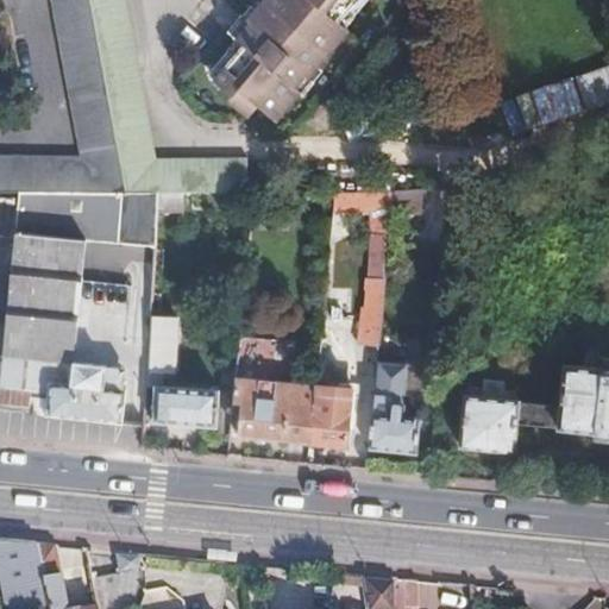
[(0,155),(0,192),(19,192),(124,193),(87,0),(51,0),(79,156),(0,155)]
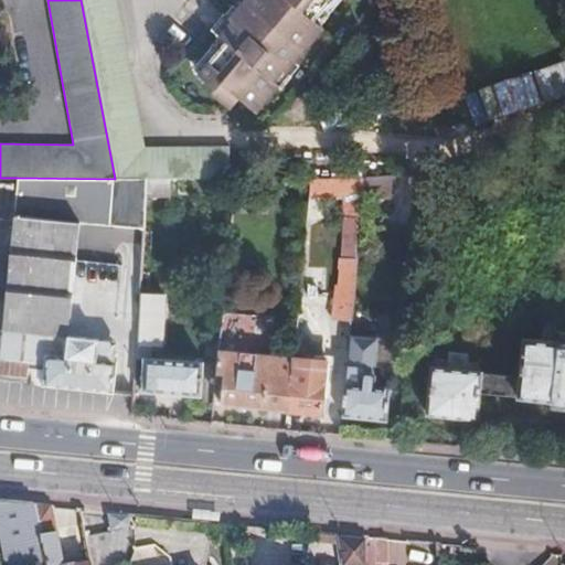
[(81,0),(115,179),(146,179),(168,179),(228,179),(227,147),(141,148),(114,0),(81,0)]
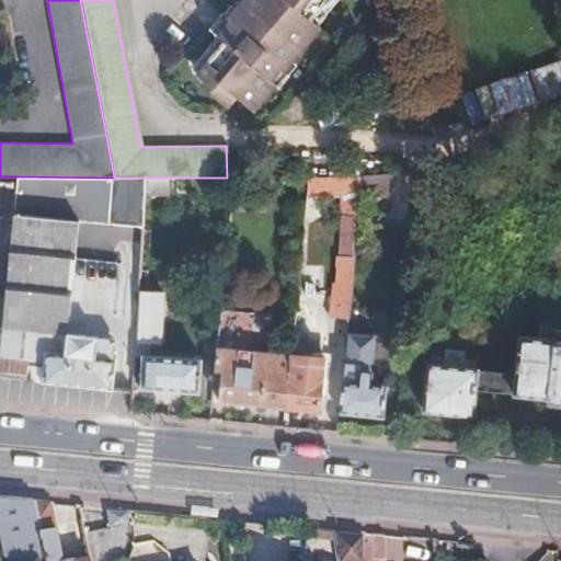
[(237,100),(253,113),(275,87),(273,84),(319,30),(309,22),(327,0),(239,0),(225,18),(228,21),(215,36),(222,43),(195,75),(231,105),(237,100)]
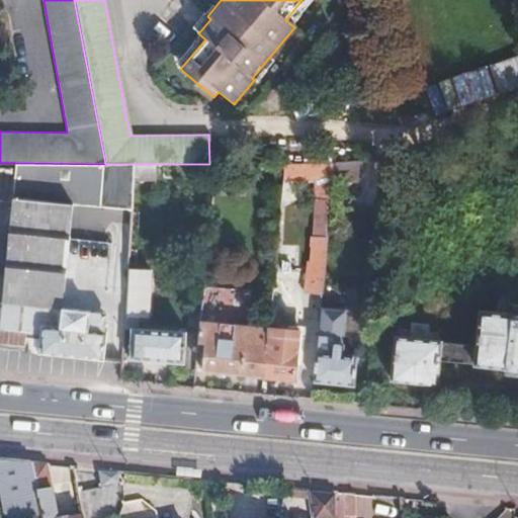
[(134,164),(133,177),(152,177),(154,164),(134,164)]
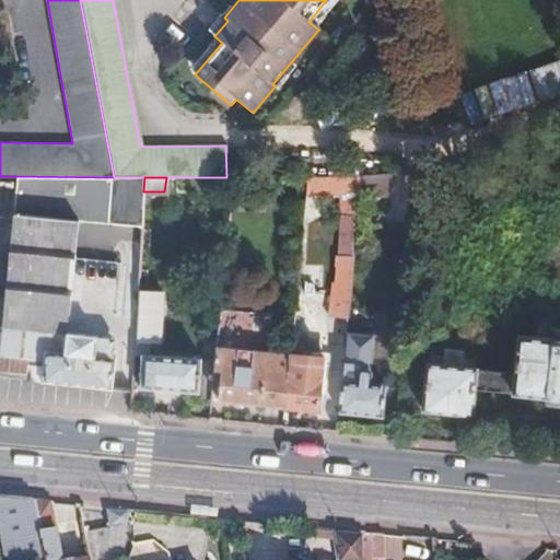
[(304,177),(302,193),(357,194),(358,177),(304,177)]
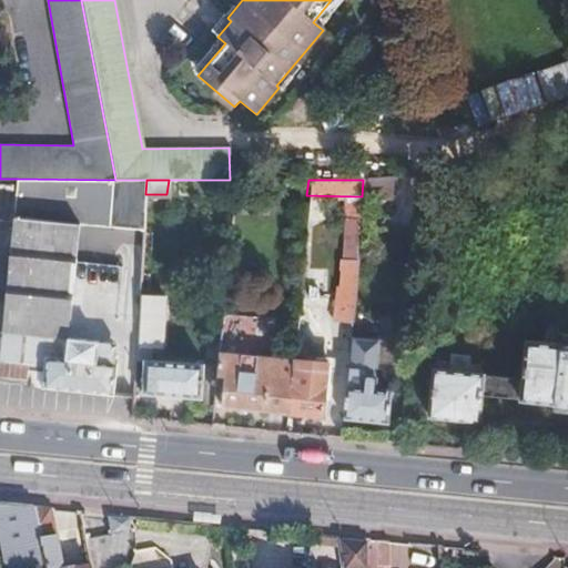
[(389,180),(363,180),(363,202),(389,202),(389,180)]
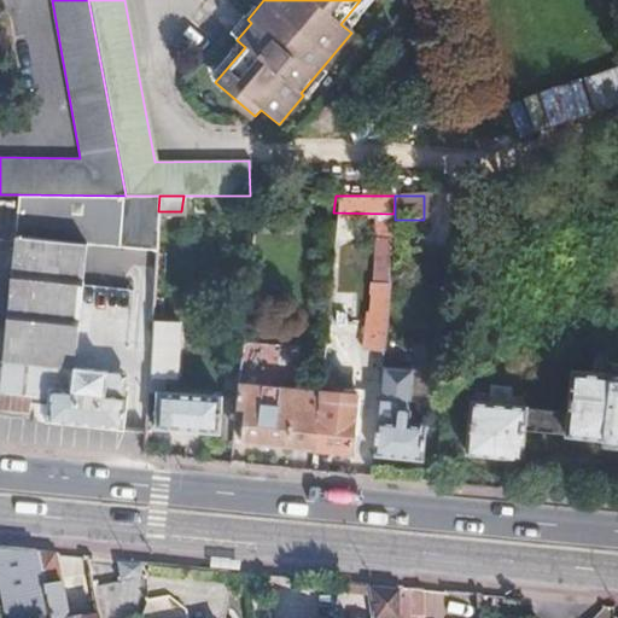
[(15,235),(0,379),(0,418),(122,429),(124,396),(122,396),(123,373),(70,368),(85,244),(15,235)]
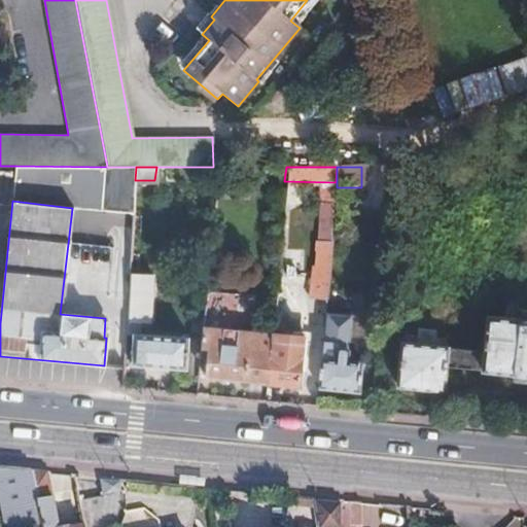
[(110,224),(109,246),(74,244),(73,262),(81,264),(80,287),(108,289),(109,273),(128,274),(131,225),(110,224)]
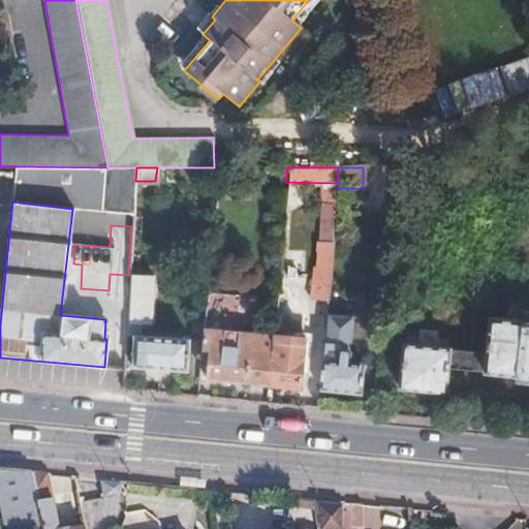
[(327,300),(332,242),(318,241),(315,270),(312,270),(310,298),(327,300)]
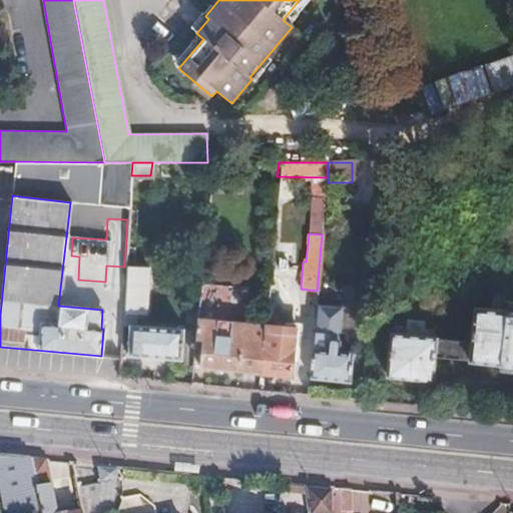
[(124,269),(121,315),(143,316),(146,271),(124,269)]
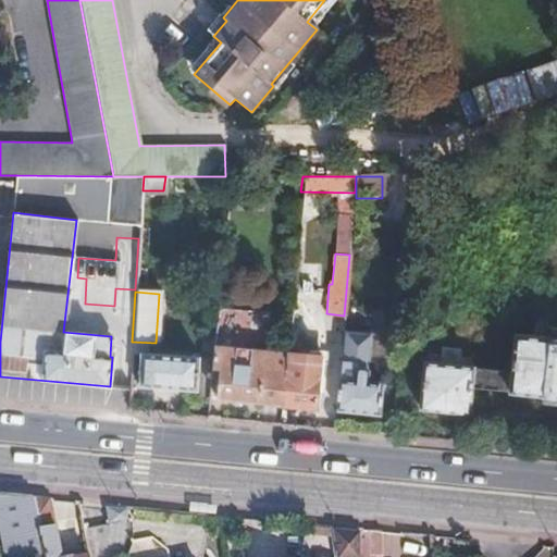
[(217,309),(214,332),(236,334),(238,310),(217,309)]
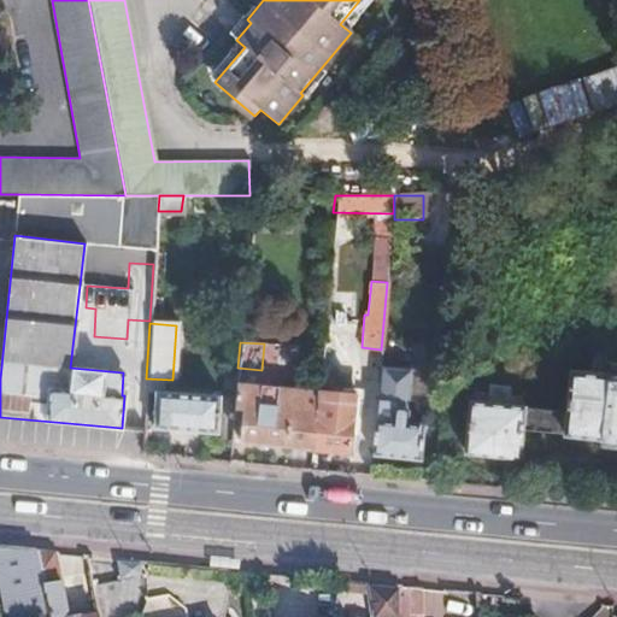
[(270,370),(293,372),(297,346),(272,345),(270,370)]
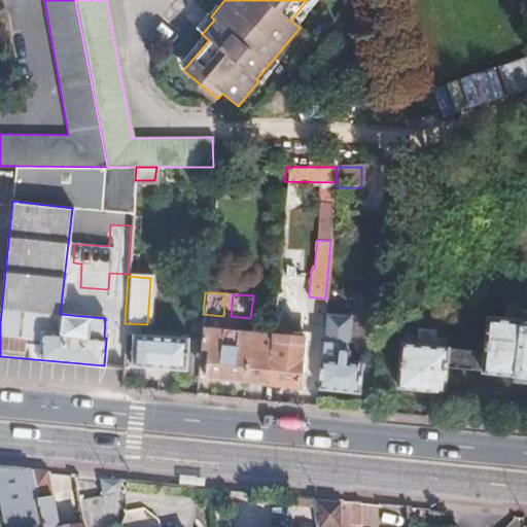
[(321,341),(317,389),(358,392),(360,362),(346,361),(350,315),(324,313),(321,341)]
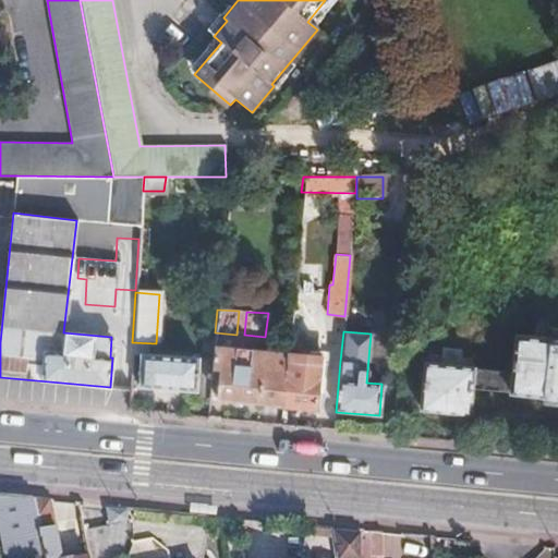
[(421,410),(470,415),(473,389),(557,398),(557,339),(513,336),(510,372),(425,364),(421,410)]
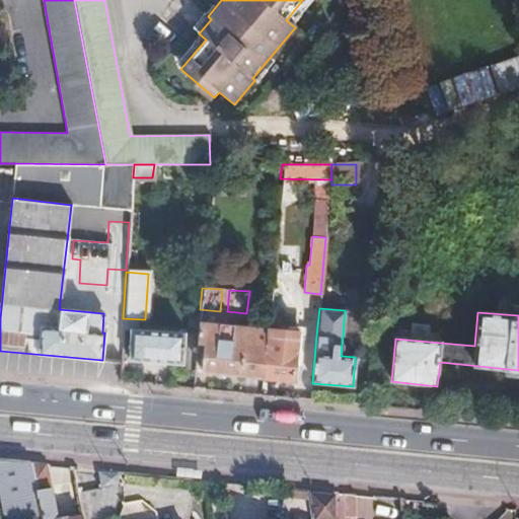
[(129,360),(182,364),(186,334),(131,329),(129,360)]
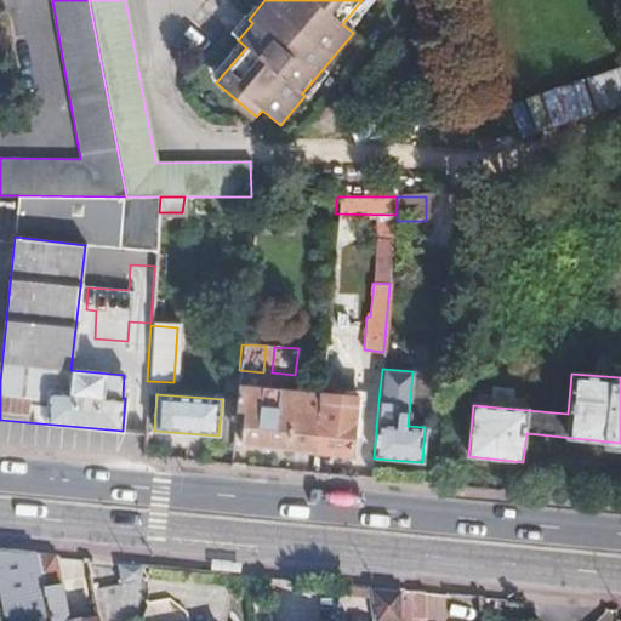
[(237,394),(234,412),(244,414),(240,444),(313,453),(318,402),(237,394)]
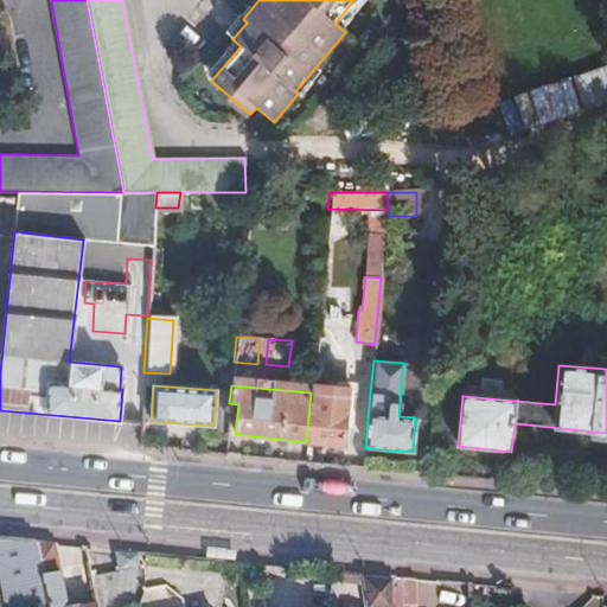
[(349,396),(311,393),(306,442),(344,446),(347,408),(349,396)]
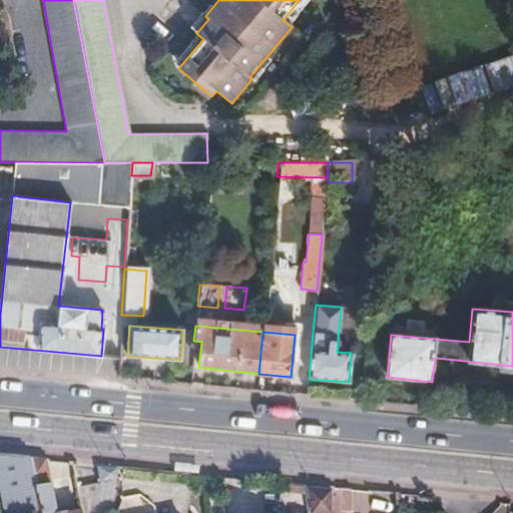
[(42,512),(31,459),(0,455),(0,487),(4,509),(7,512),(42,512)]
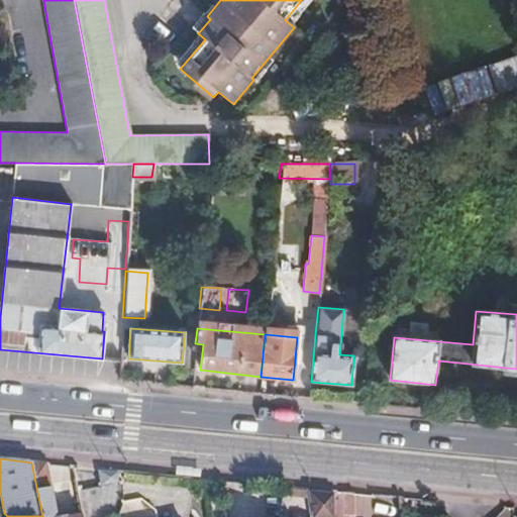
[(55,498),(46,463),(31,462),(42,516),(58,516),(56,506),(52,504),(52,502),(55,498)]
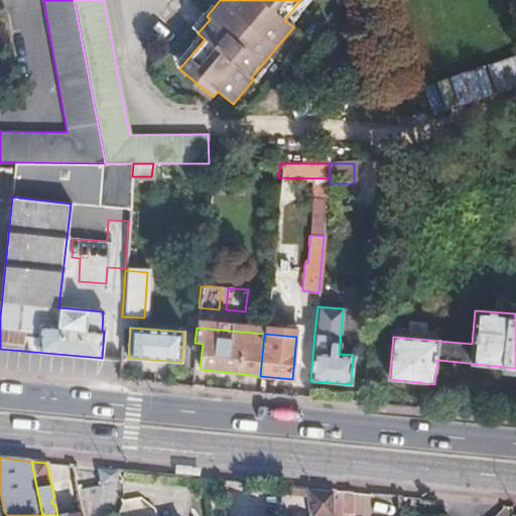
[(208,494),(205,478),(192,477),(197,496),(208,494)]
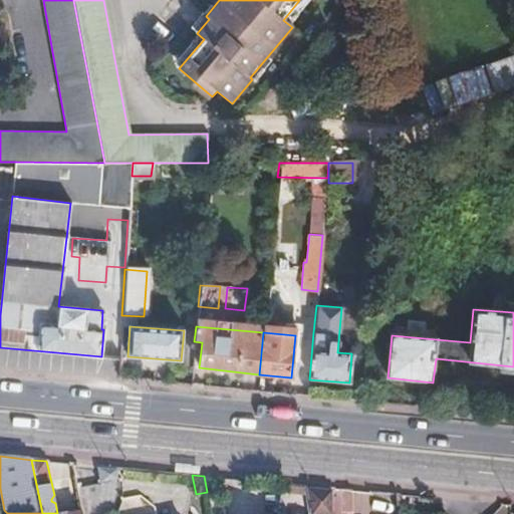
[(305,487),(309,513),(310,513),(329,513),(332,490),(305,487)]
